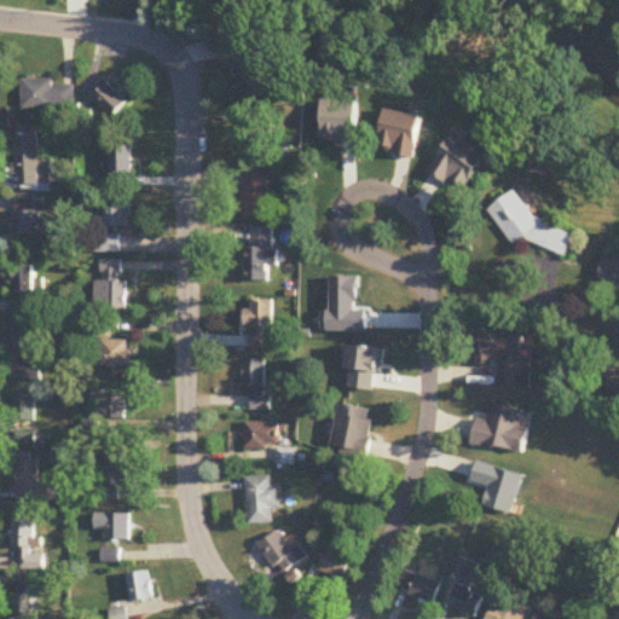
[(247,97),(270,97),(270,56),(247,56),(247,97)]
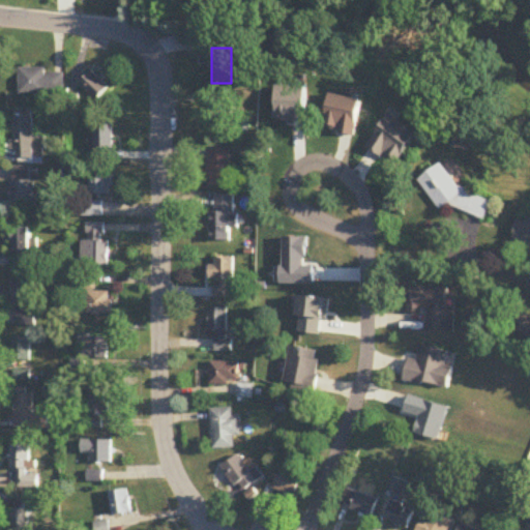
[(21,70),(20,95),(64,96),(64,70),(21,70)]
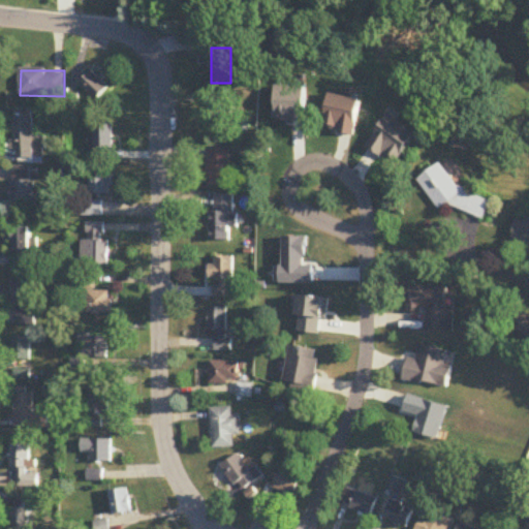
[(95,102),(111,87),(94,70),(80,86),(95,102)]
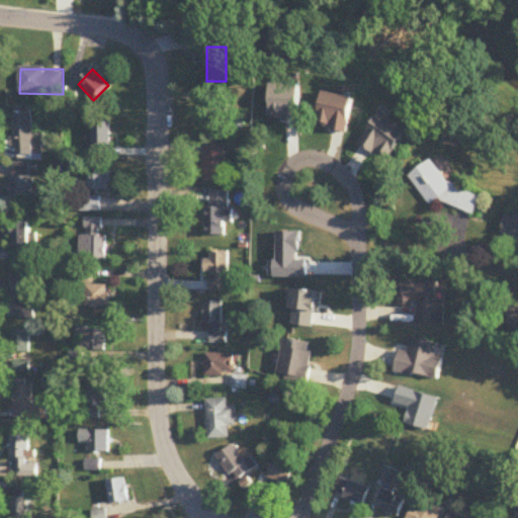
[(206,95),(206,133),(227,133),(227,95),(206,95)]
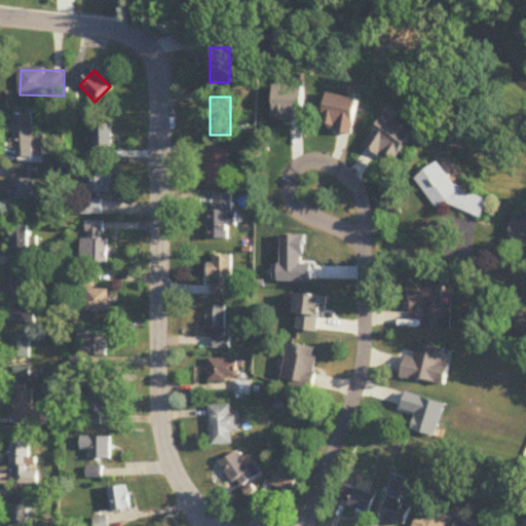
[(14,160),(40,160),(41,136),(33,136),(33,118),(15,118),(14,160)]
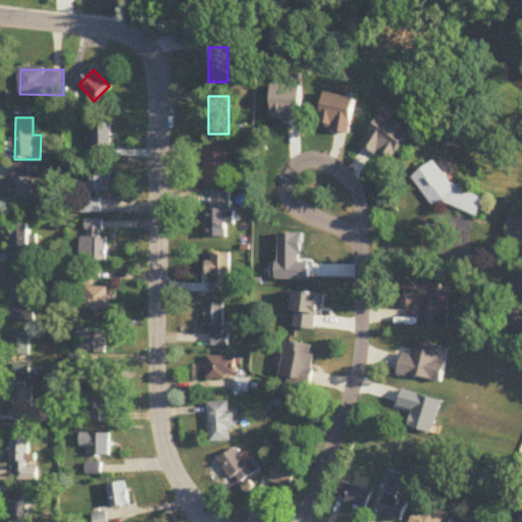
[(112,123),(94,123),(94,150),(112,150),(112,123)]
